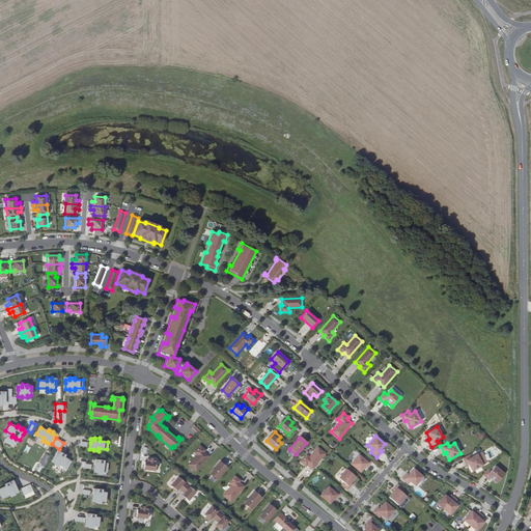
[(200,446),(194,452),(197,455),(188,465),(195,472),(208,456),(203,452),(205,450),(200,446)]
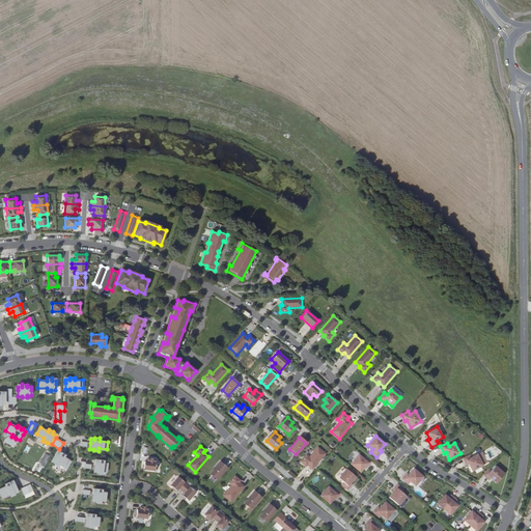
[(326,454),(317,447),(309,457),(306,455),(300,462),(306,467),(307,465),(312,469),(326,454)]
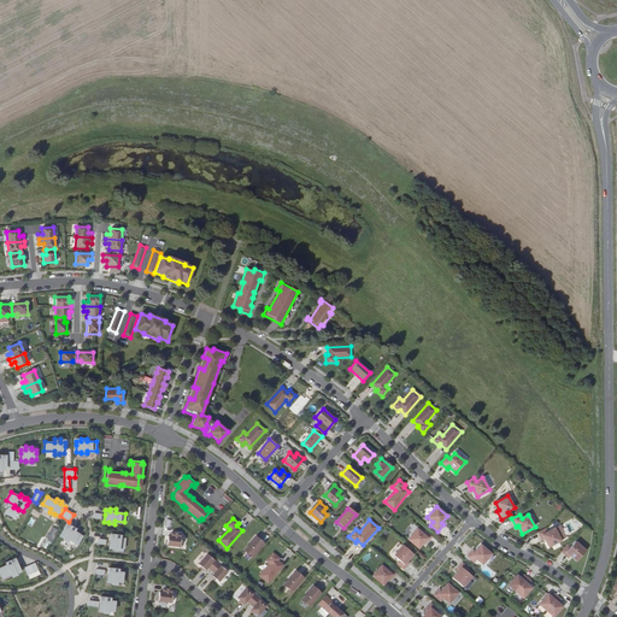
[(63,529),(59,535),(64,538),(63,539),(69,542),(70,539),(78,544),(83,536),(75,532),(76,529),(71,526),(69,528),(65,526),(63,529)]
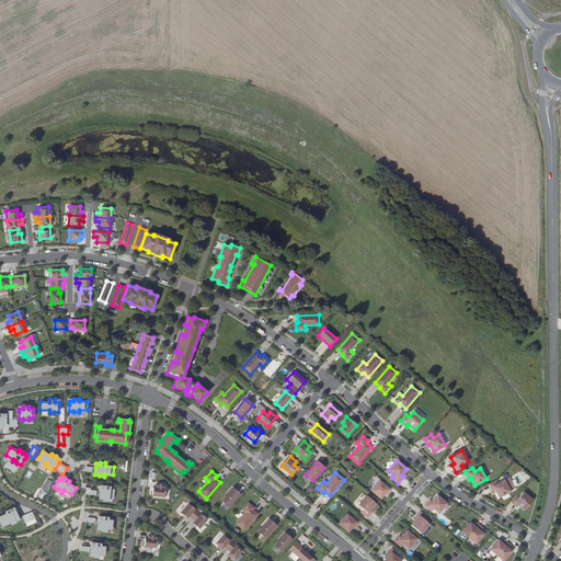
[(43,489),(48,492),(54,482),(48,479),(43,489)]
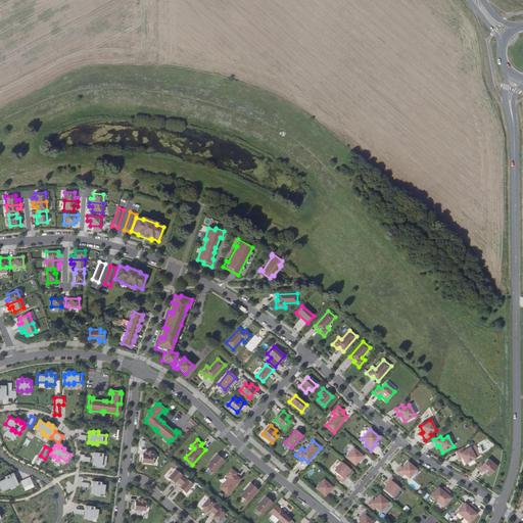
[(463,447),(456,452),(460,459),(462,458),(465,464),(475,459),(470,448),(464,450),(463,447)]
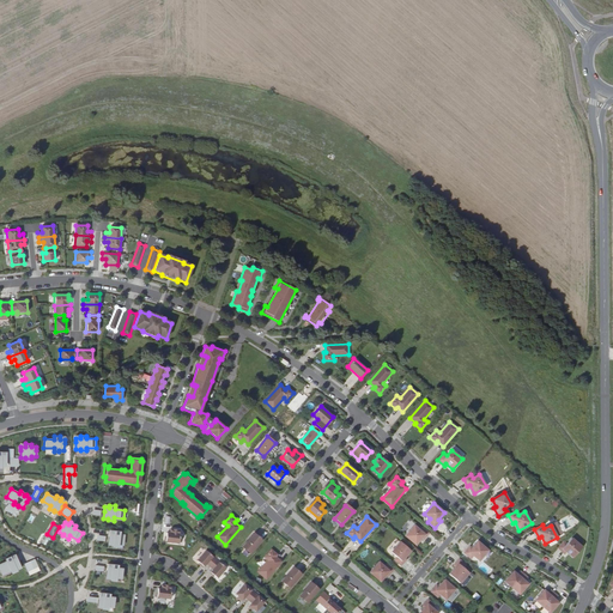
[(414,526),(405,536),(416,545),(422,539),(424,540),(430,533),(423,527),(420,530),(414,526)]
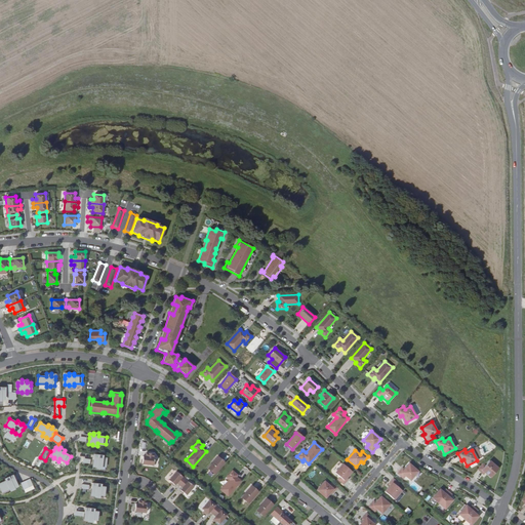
[(154,453),(146,453),(146,456),(143,456),(142,463),(153,466),(154,457),(154,453)]
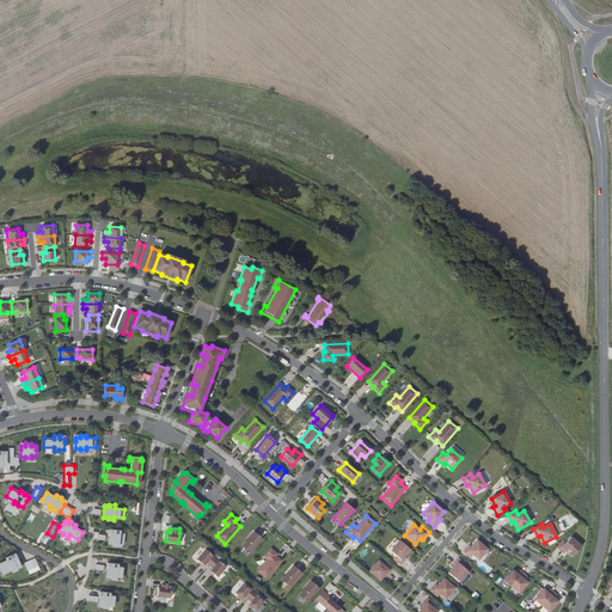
[(109,532),(109,536),(108,543),(112,544),(112,545),(118,545),(118,543),(123,543),(124,538),(124,534),(120,533),(120,531),(114,530),(114,532),(109,532)]
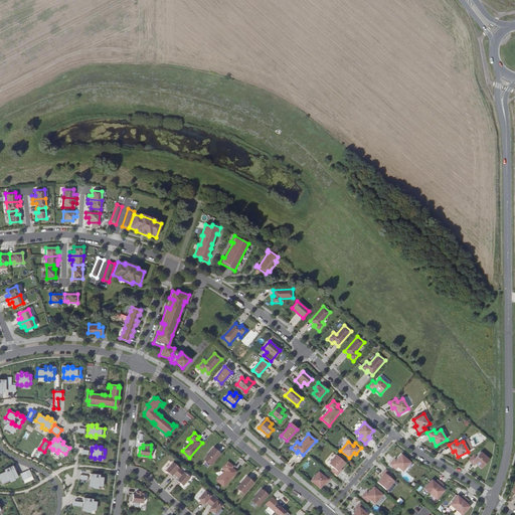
[(220,454),(213,448),(203,460),(210,465),(220,454)]
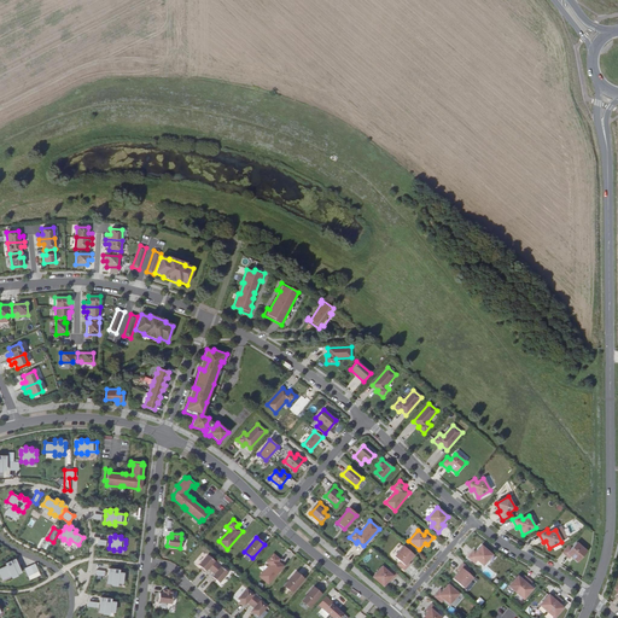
[(569,546),(563,553),(570,559),(571,557),(578,563),(587,552),(577,543),(571,548),(569,546)]
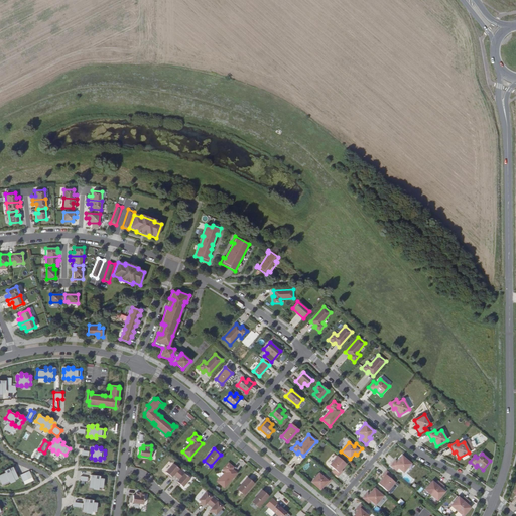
[(337,456),(330,465),(334,469),(332,472),(338,477),(343,471),(341,470),(346,464),(337,456)]
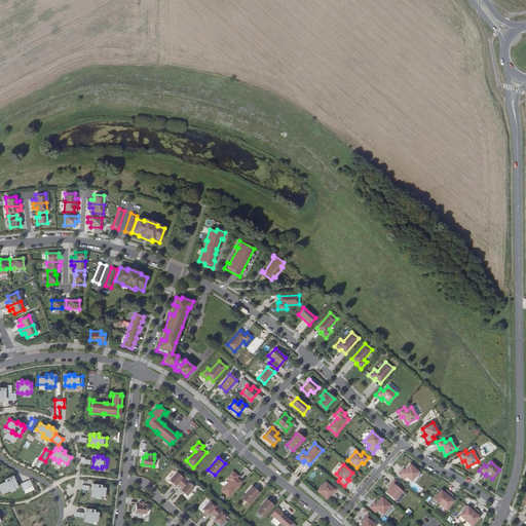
[(403,468),(398,475),(404,480),(406,477),(411,482),(419,473),(410,464),(405,471),(403,468)]
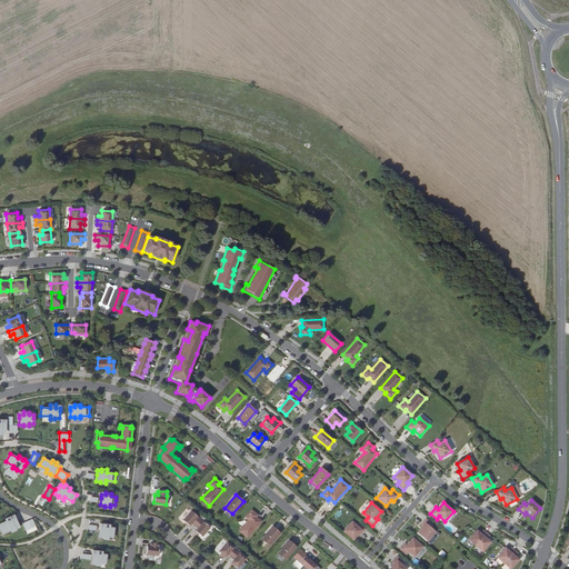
[(258,516),(251,510),(246,517),(248,520),(239,531),(247,538),(261,521),(256,517),(258,516)]
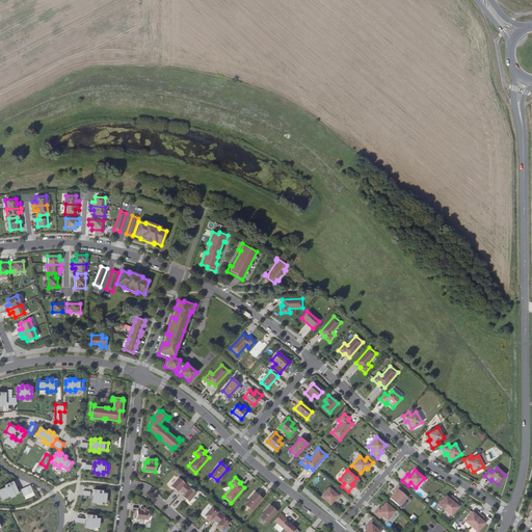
[(187,485),(179,478),(170,486),(177,491),(179,489),(182,491),(187,485)]
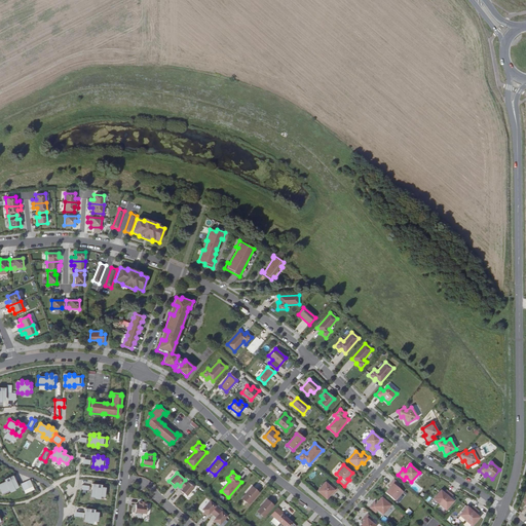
[(14,481),(15,481),(13,478),(10,480),(9,478),(4,480),(5,482),(1,483),(3,487),(5,491),(8,489),(9,491),(14,489),(13,488),(17,486),(14,481)]
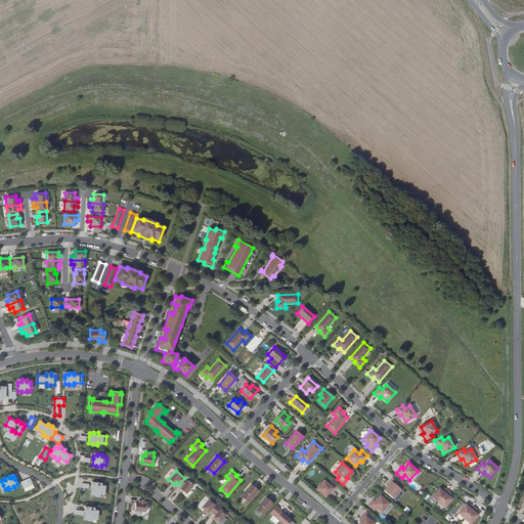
[(193,485),(184,478),(179,484),(182,486),(180,489),(185,494),(193,485)]
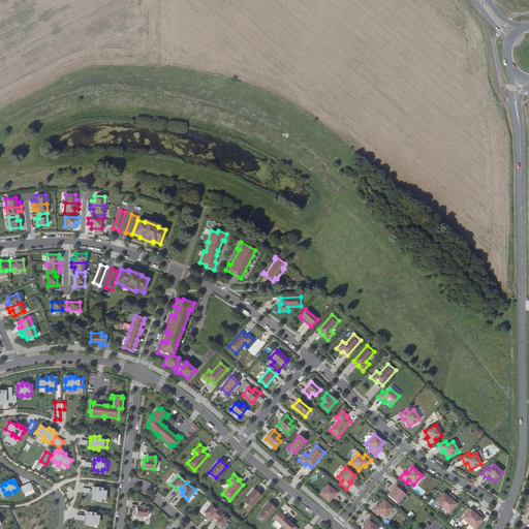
[(393,490),(387,495),(397,503),(405,494),(400,490),(402,488),(396,483),(391,488),(393,490)]
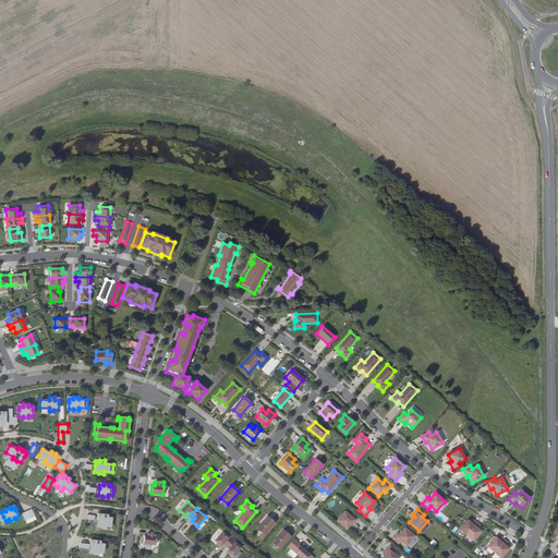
[(344,511),(337,521),(346,530),(351,523),(353,524),(359,519),(352,513),(350,516),(344,511)]
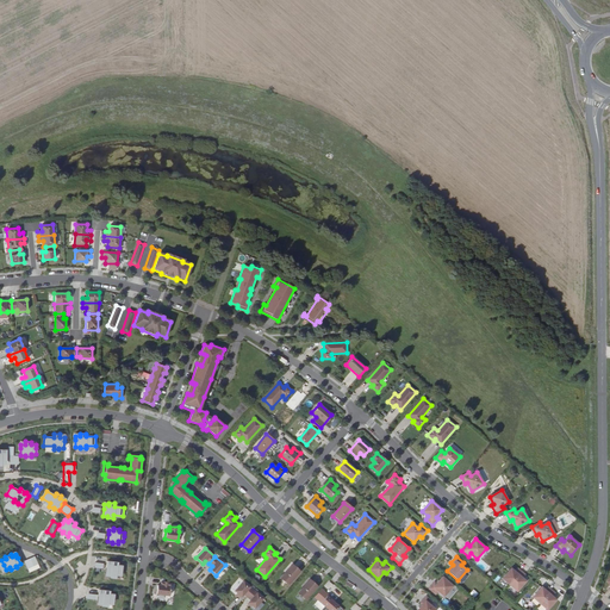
[(106,564),(106,567),(106,568),(105,574),(110,576),(110,577),(116,577),(116,574),(120,574),(122,570),(122,566),(117,565),(118,562),(112,561),(111,565),(106,564)]
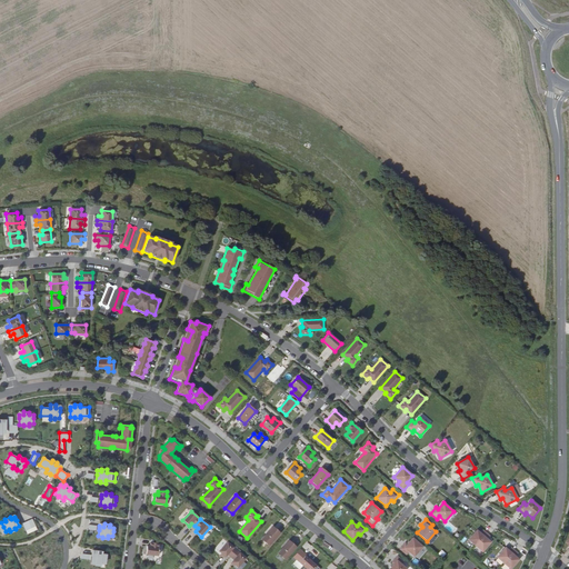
[(280,533),(272,527),(261,539),(269,546),(280,533)]
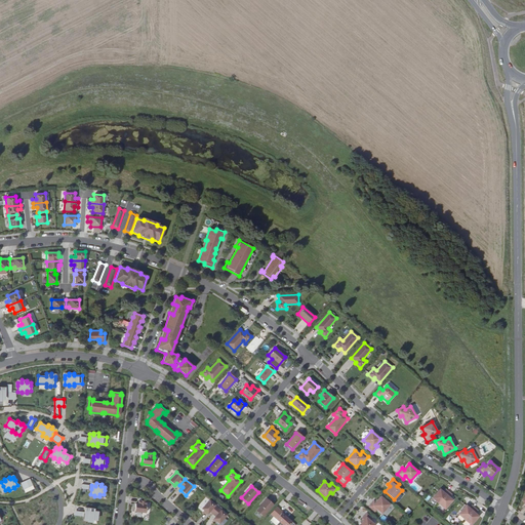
[(440,489),(432,498),(445,509),(452,500),(449,497),(451,494),(446,489),(443,492),(440,489)]
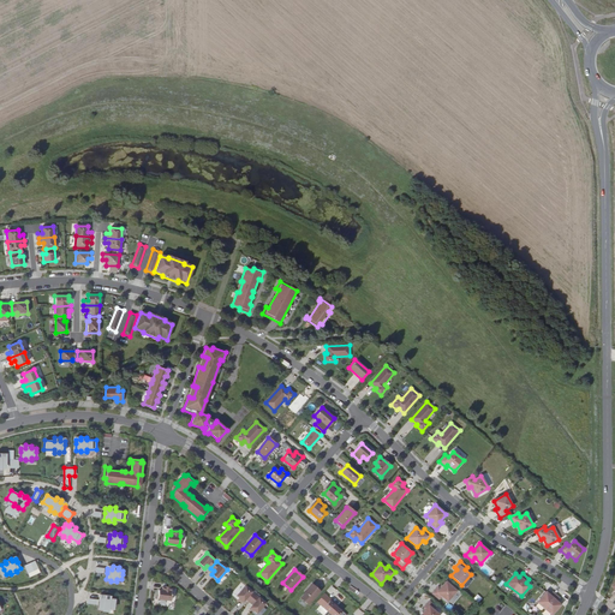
[(437,586),(433,593),(439,599),(442,597),(447,602),(457,591),(446,581),(440,589),(437,586)]
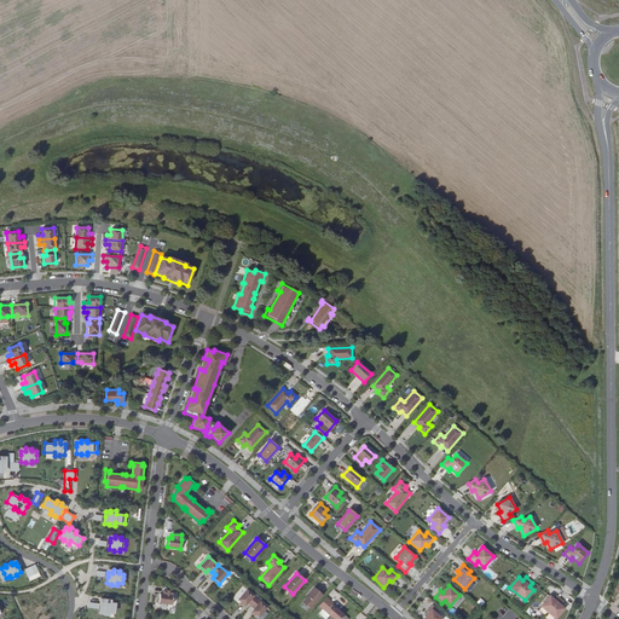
[(322,595),(314,589),(302,602),(311,609),(322,595)]
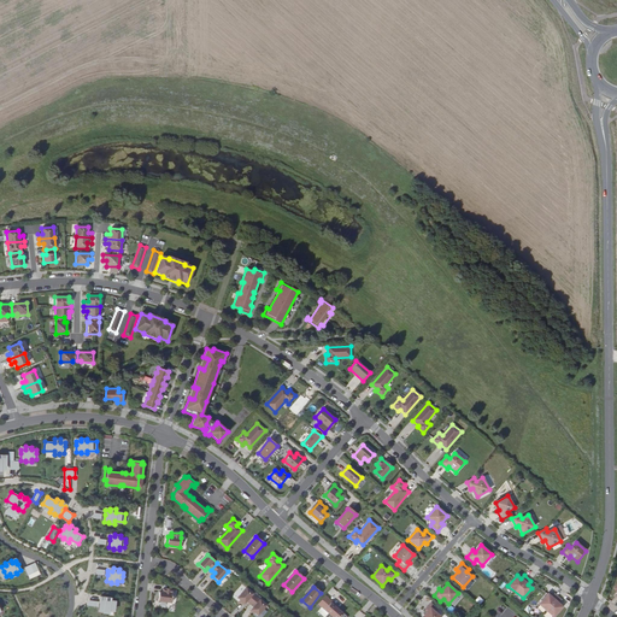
[(172,589),(163,588),(163,593),(159,592),(158,601),(171,603),(172,594),(171,594),(172,589)]
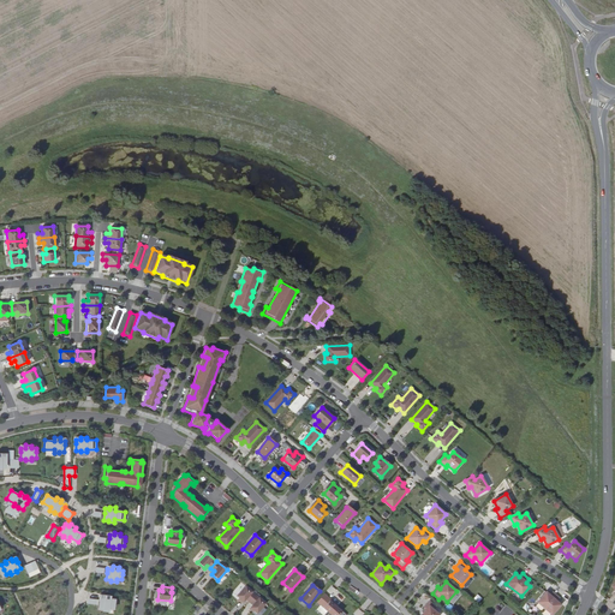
[(256,595),(245,586),(237,596),(243,602),(246,599),(249,602),(256,595)]
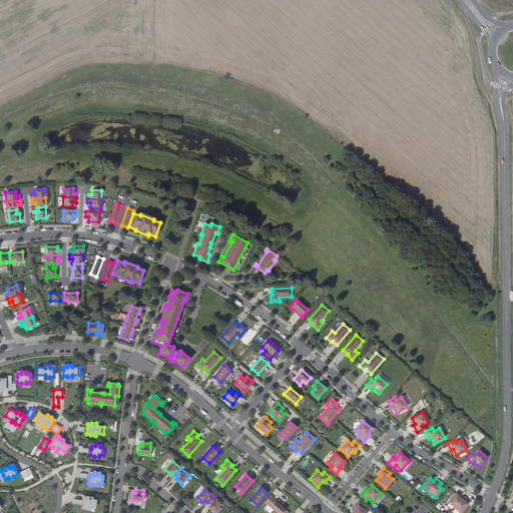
[(455,494),(448,502),(460,512),(468,504),(464,502),(467,499),(461,494),(459,497),(455,494)]
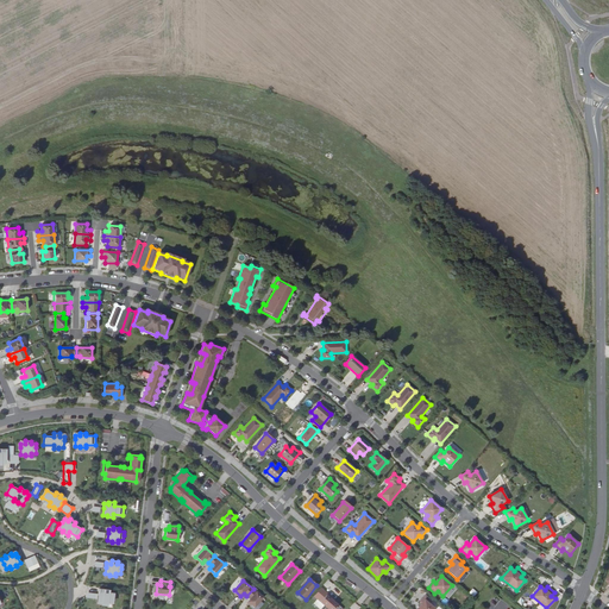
[(314,596),(316,600),(322,592),(333,602),(336,600),(321,588),(314,596)]
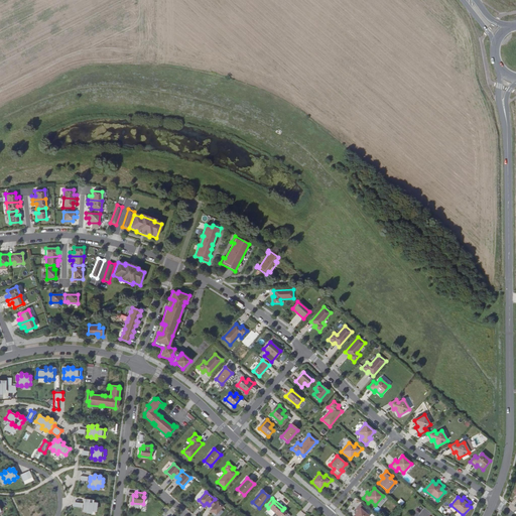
[(84,501),(83,504),(83,510),(87,511),(87,512),(91,513),(92,510),(96,511),(96,506),(97,503),(93,502),(93,500),(88,499),(88,502),(84,501)]
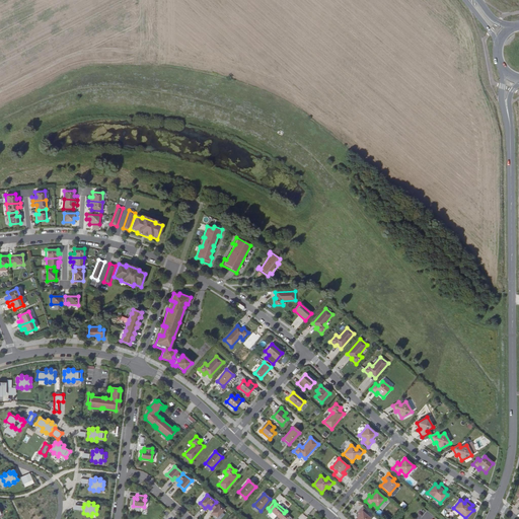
[(224,509),(216,502),(210,508),(213,510),(211,513),(217,518),(224,509)]
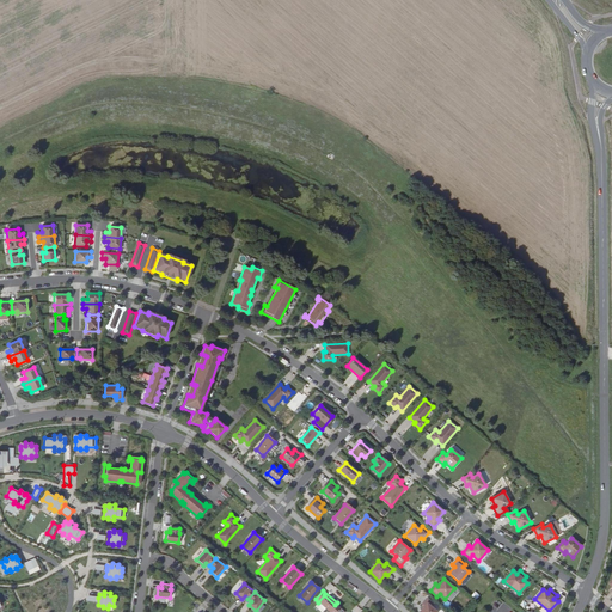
[(335,605),(324,595),(318,603),(329,611),(336,611),(340,609),(335,605)]
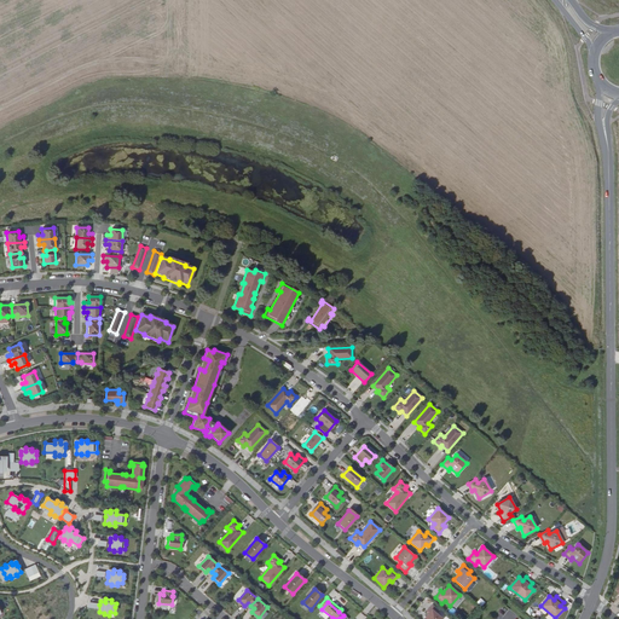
[(428,614),(423,618),(441,618),(437,614),(439,612),(432,605),(426,612),(428,614)]
